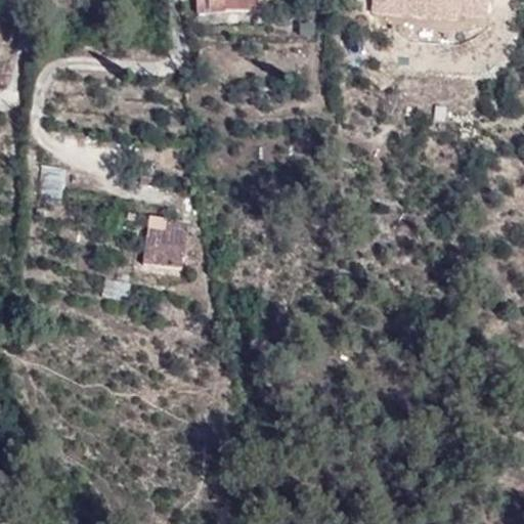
[(197,0),(198,13),(225,12),(225,10),(260,10),(259,0),(197,0)]
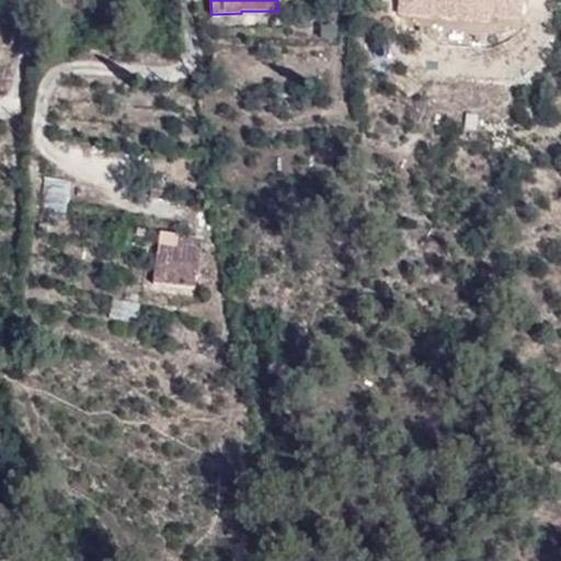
[(66,218),(71,183),(45,180),(43,216),(66,218)]
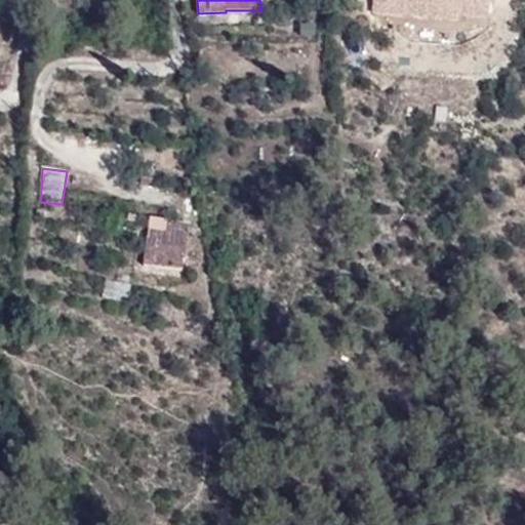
[(156,192),(158,179),(143,177),(140,189),(156,192)]
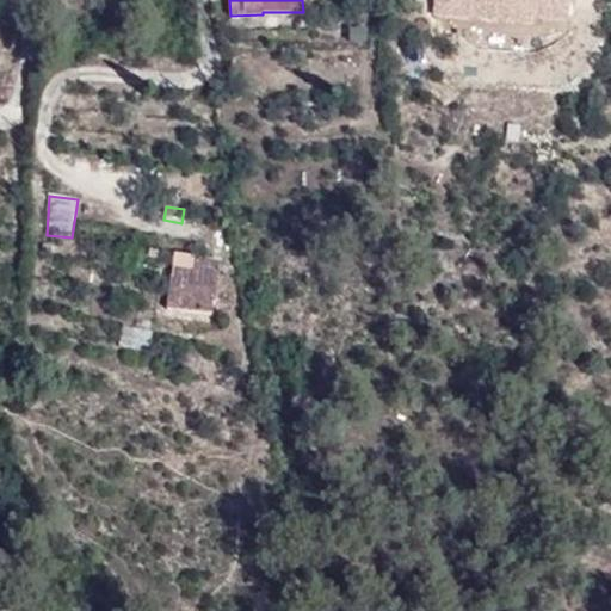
[(216,302),(221,263),(176,254),(168,309),(213,314),(214,302),(216,302)]
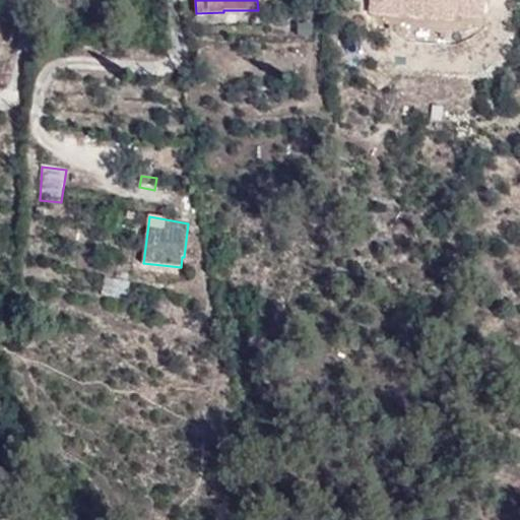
[(126,301),(131,283),(106,277),(101,296),(111,299),(111,296),(126,301)]
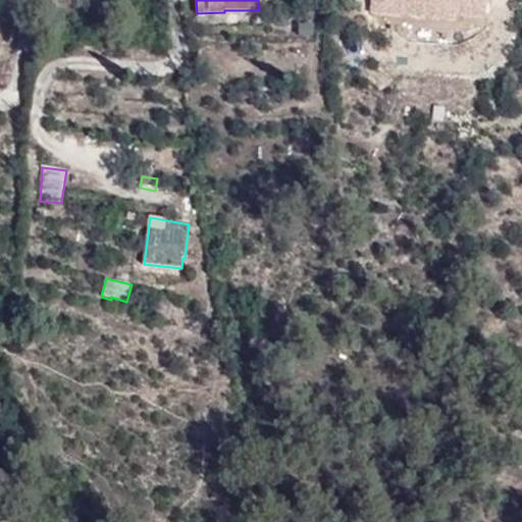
All buildings are outlined.
